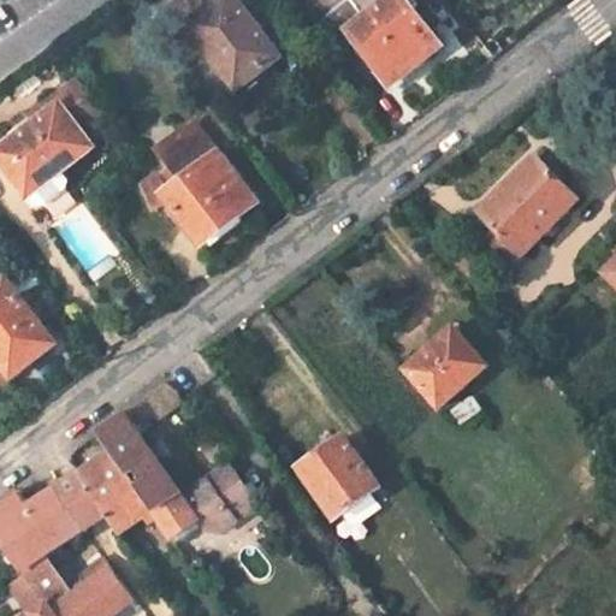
[(176,0),(193,23),(189,27),(237,89),(279,57),(237,0),(176,0)]
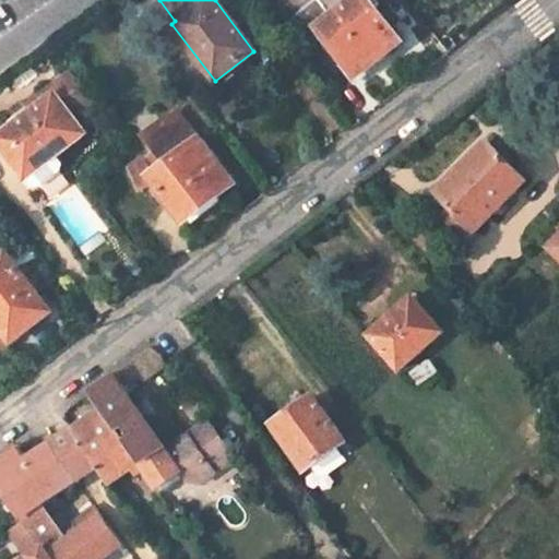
[(373,0),(320,0),(321,0),(332,18),(320,27),(356,74),(400,42),(370,3),(373,0)]
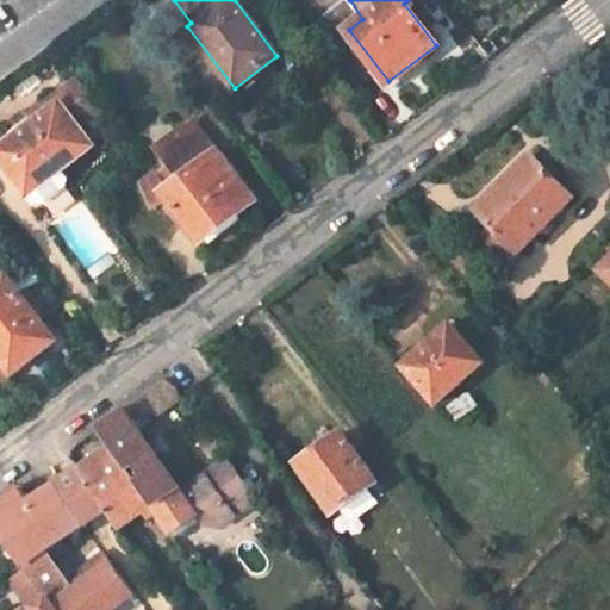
[(76,76),(51,97),(29,114),(33,122),(0,148),(0,151),(29,188),(31,186),(56,167),(88,142),(75,124),(100,106),(76,76)]
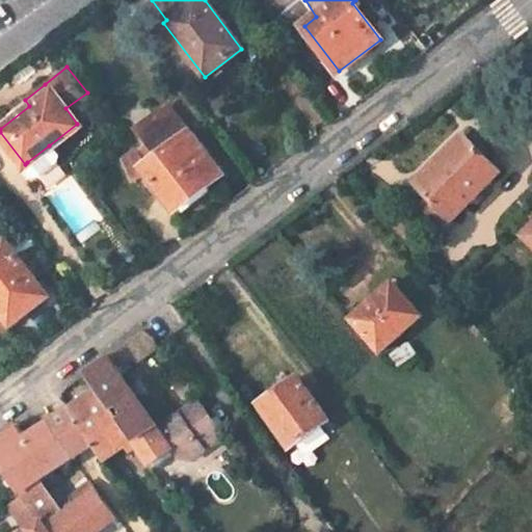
[(219,176),(189,135),(169,109),(138,133),(148,145),(123,159),(134,179),(143,170),(175,210),(219,176)]
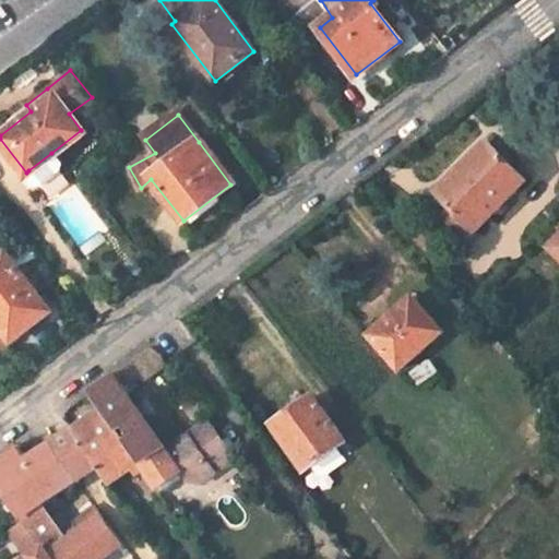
[(433,189),(448,204),(471,227),(473,229),(523,179),(484,140),(433,189)]
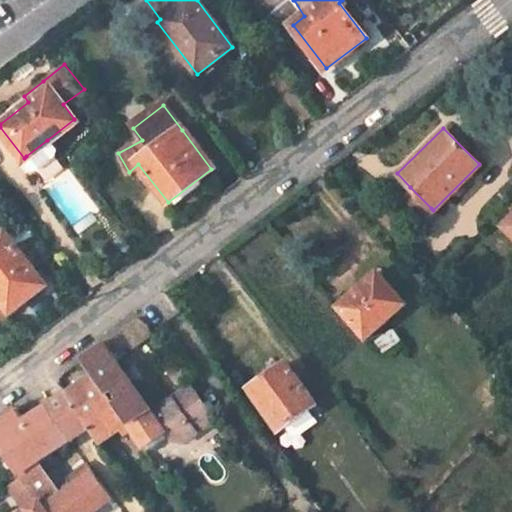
[(55,151),(47,140),(26,156),(35,167),(55,151)]
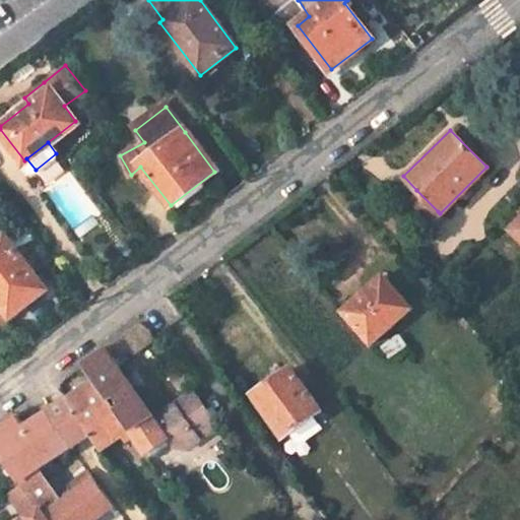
[(409,197),(430,219),(438,211),(416,190),(409,197)]
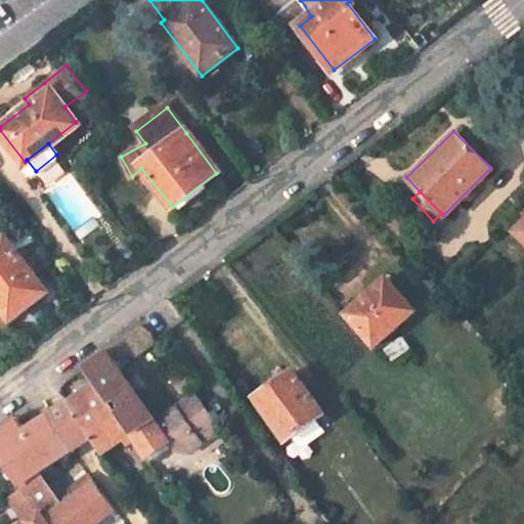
[(523,217),(511,231),(523,244),(523,217)]
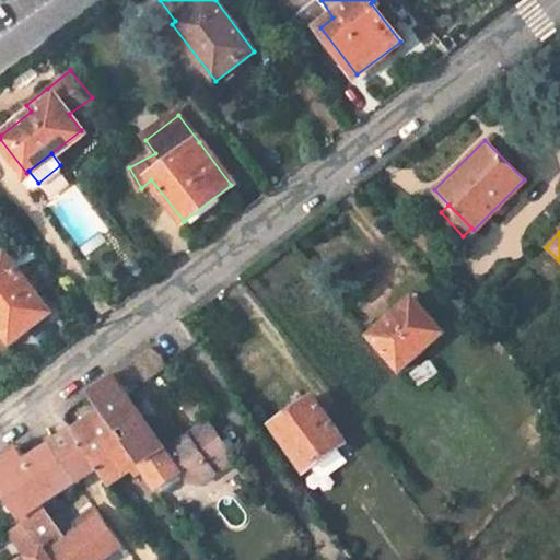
[(10,265),(0,251),(0,327),(3,333),(41,304),(25,286),(33,280),(18,259),(10,265)]
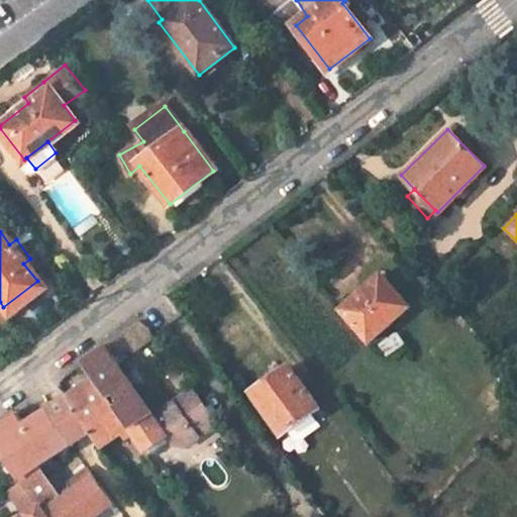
[(344,314),(368,341),(408,306),(378,272),(364,285),(369,292),(344,314)]
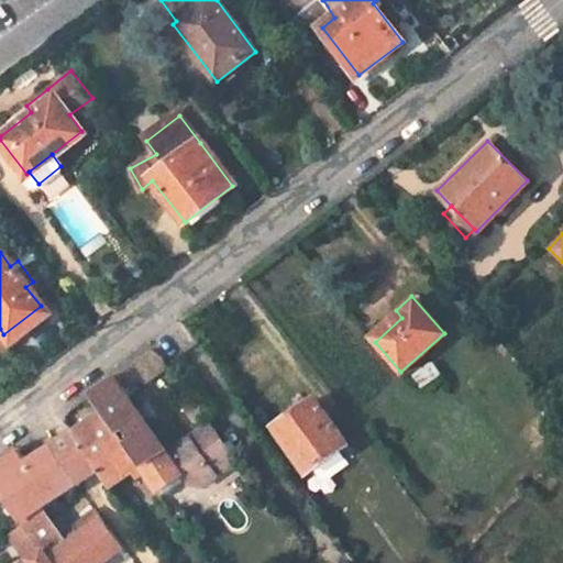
[(88,395),(100,411),(101,411),(142,474),(167,455),(123,389),(135,381),(140,386),(161,370),(162,355),(146,351),(88,395)]
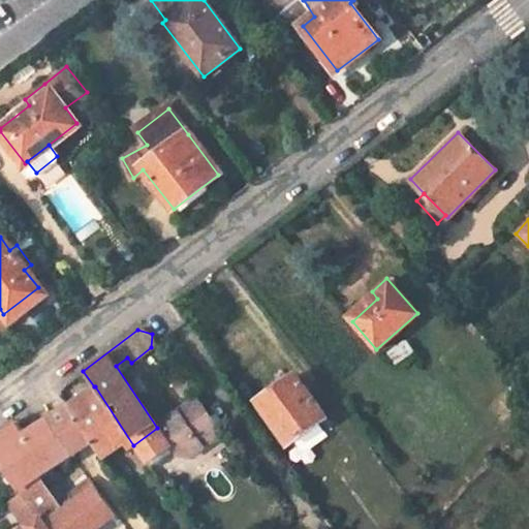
[(325,415),(294,373),(256,403),(286,444),(325,415)]
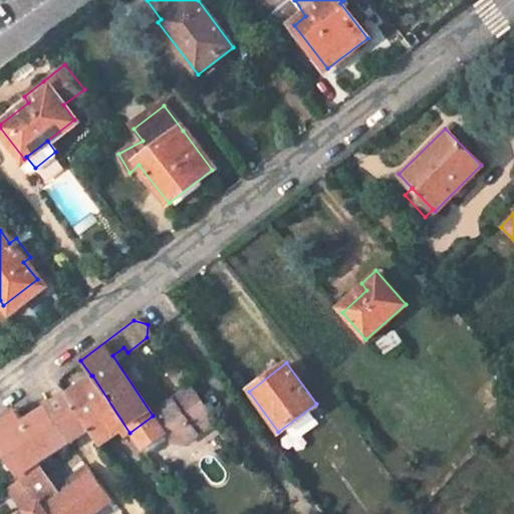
[(67,393),(91,429),(105,449),(130,433),(92,375),(91,375),(67,393)]
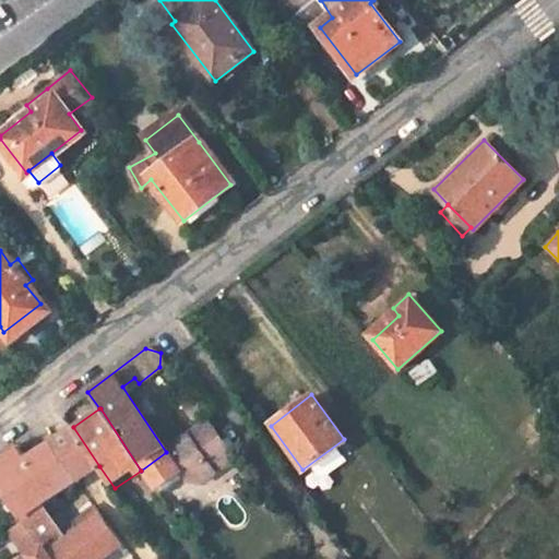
[(235,461),(207,421),(166,452),(178,470),(188,485),(200,486),(235,461)]
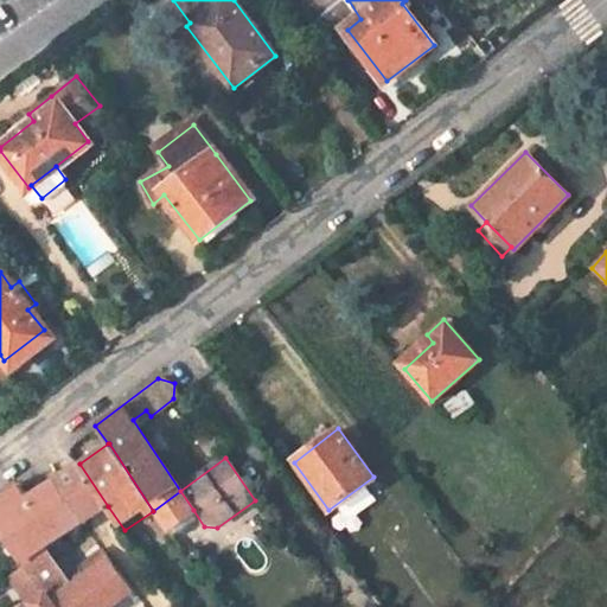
[(56,480),(84,523),(108,506),(80,464),(56,480)]
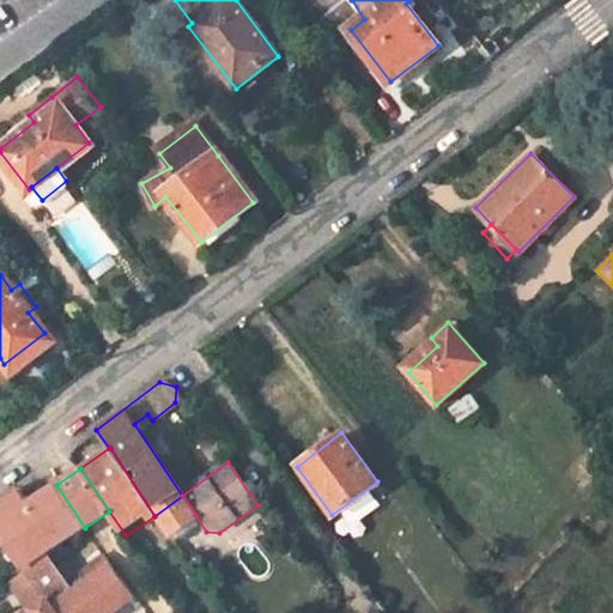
[(22,487),(0,502),(0,544),(4,541),(25,570),(48,553),(85,528),(56,485),(31,503),(22,487)]
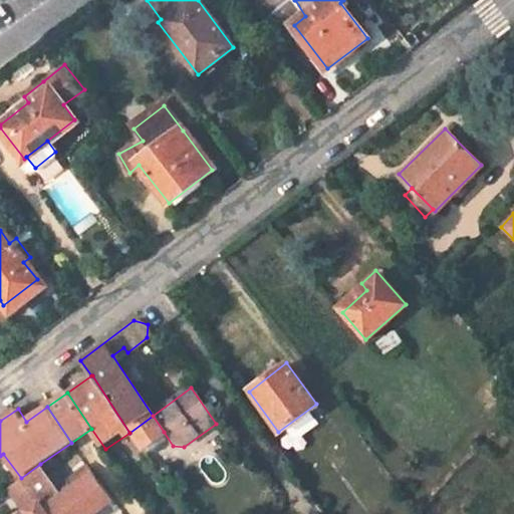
[(130,433),(140,449),(164,432),(153,416),(130,433)]
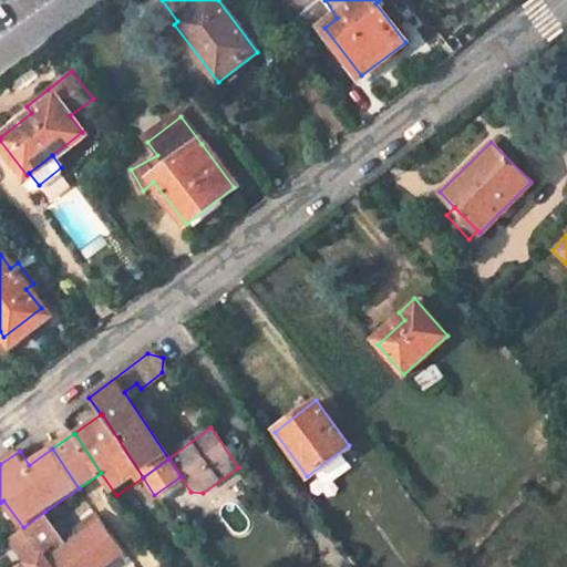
[(342,494),(332,480),(308,497),(318,512),(342,494)]
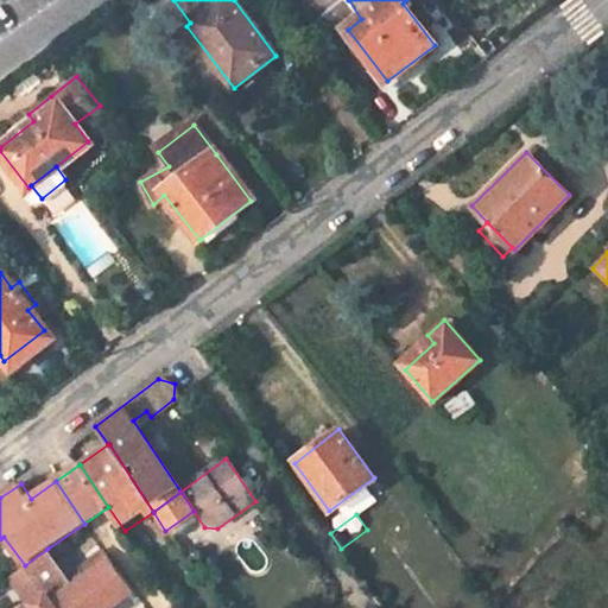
[(114,607),(134,591),(111,558),(87,576),(86,575),(80,578),(68,562),(61,568),(48,549),(25,565),(26,568),(11,578),(29,602),(45,590),(48,594),(57,607),(114,607)]
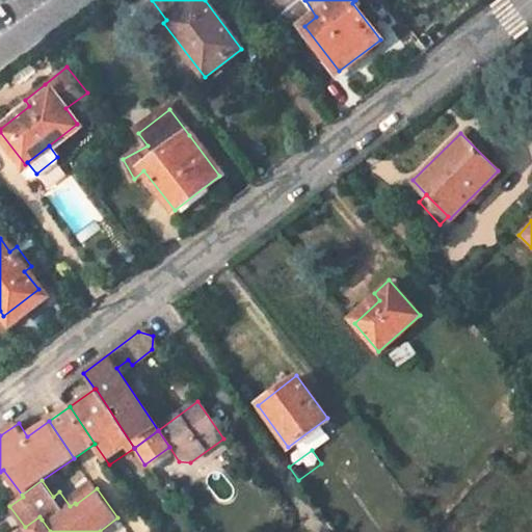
[(91,481),(71,497),(75,503),(76,504),(97,488),(91,481)]
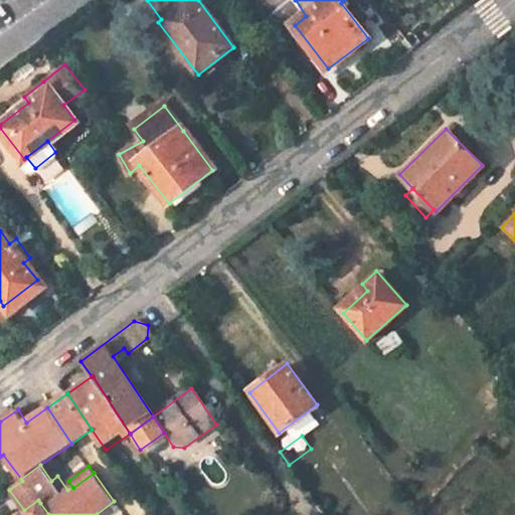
[(48,514),(40,503),(23,514),(48,514)]
